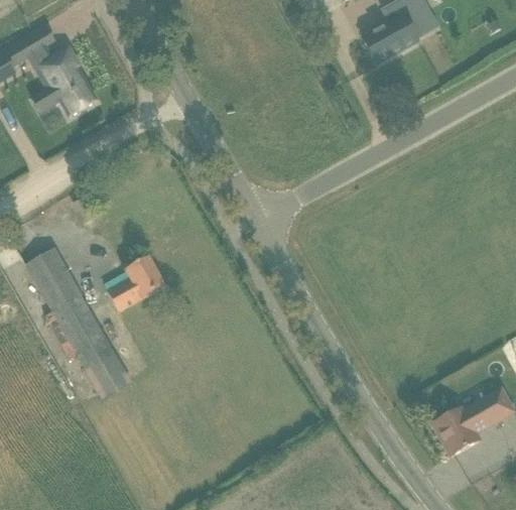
[(380,25),(362,36),(377,62),(406,45),(405,42),(416,36),(436,24),(422,0),(395,0),(381,8),(389,20),(380,25)]
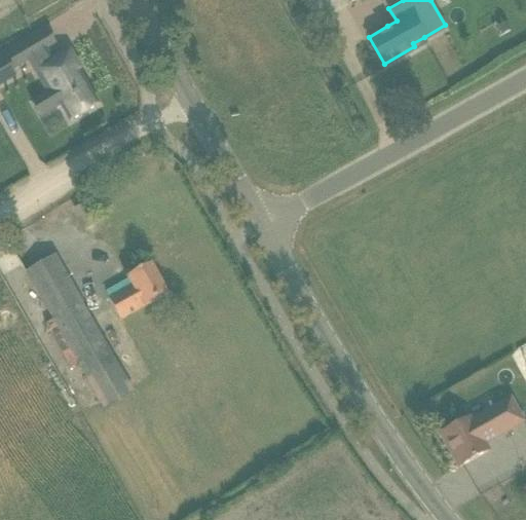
[(28,35),(0,50),(0,79),(15,71),(12,65),(28,56),(47,88),(55,104),(61,101),(70,117),(98,100),(78,67),(80,65),(69,45),(52,56),(45,44),(36,49),(28,35)]
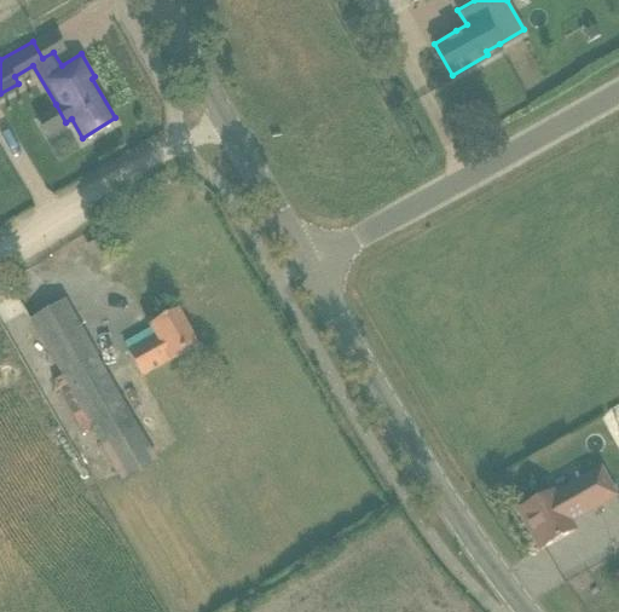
[(64,296),(30,315),(62,370),(96,351),(64,296)]
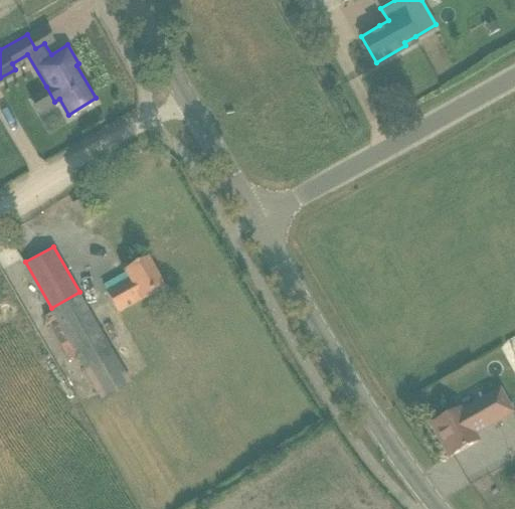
[(106,289),(117,308),(146,293),(164,283),(148,255),(125,267),(130,276),(106,289)]
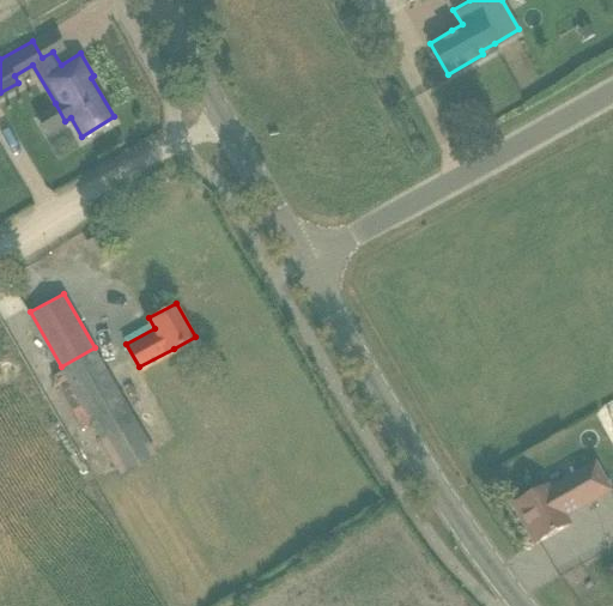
[(550,485),(547,480),(513,500),(535,540),(571,520),(568,513),(612,488),(596,459),(550,485)]
